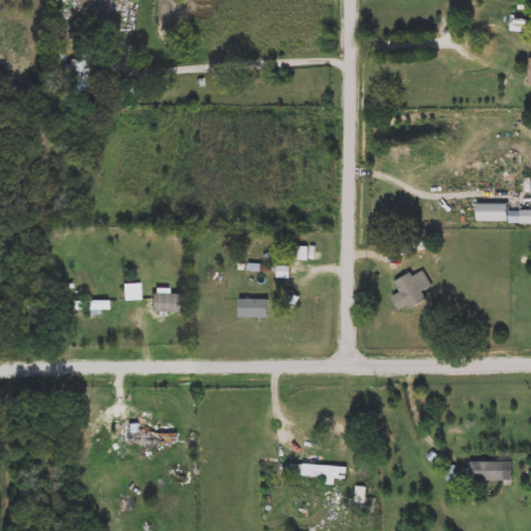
[(530,33),(516,33),(516,10),(530,10),(530,33)]
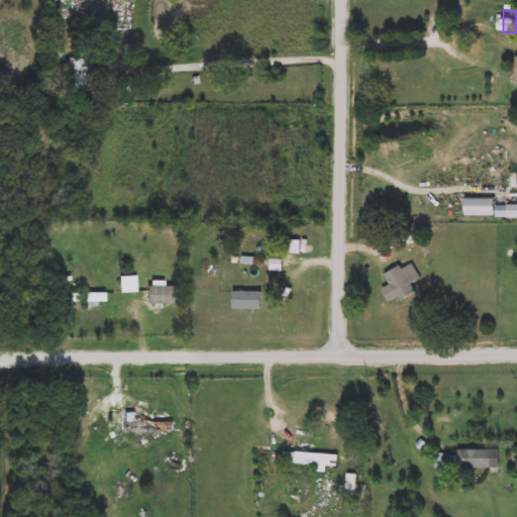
[(47,61),(47,47),(63,47),(63,61),(47,61)]
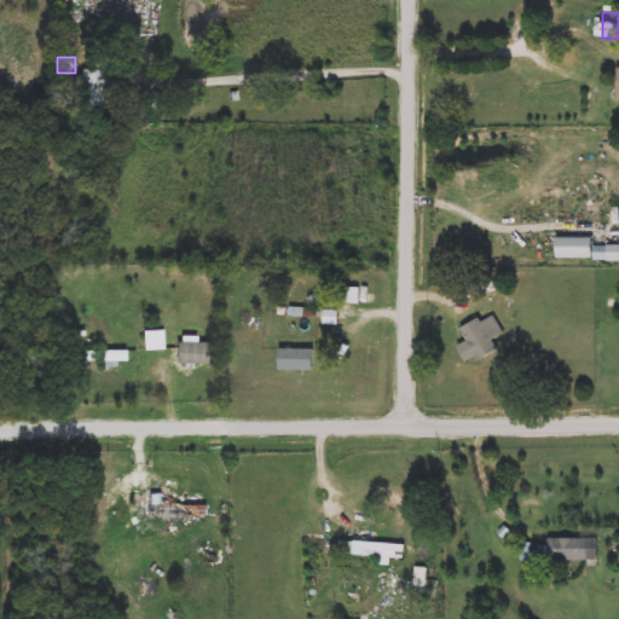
[(103,109),(84,109),(84,73),(103,73),(103,109)]
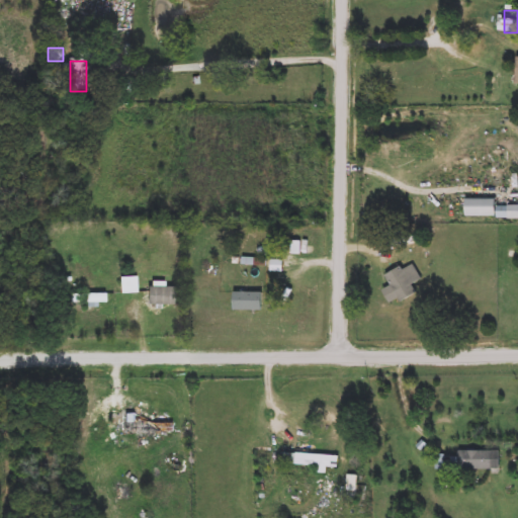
[(497,199),(497,217),(467,217),(467,199),(497,199)]
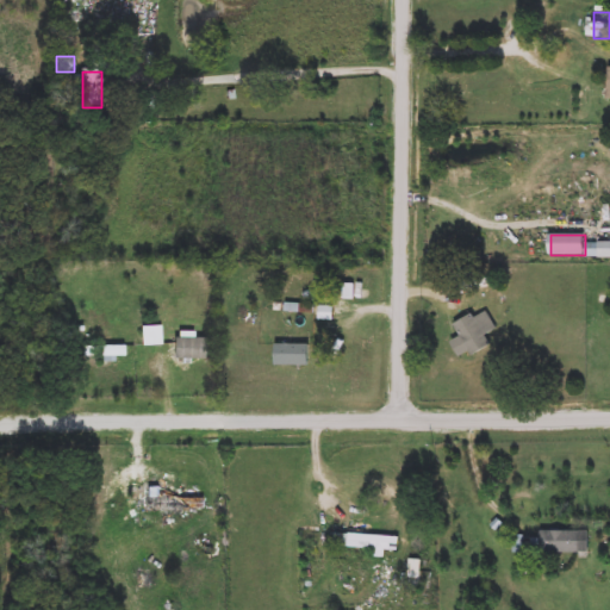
[(609,243),(609,257),(587,257),(587,243),(609,243)]
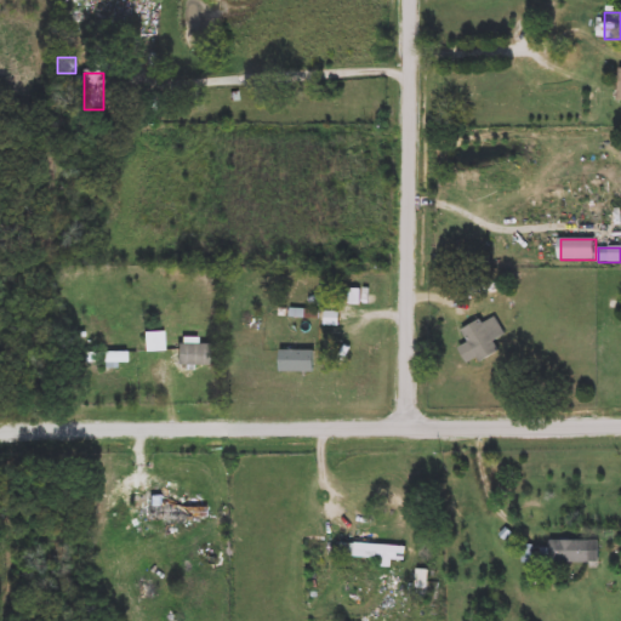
[(463,334),(493,313),(506,334),(495,341),(501,351),(483,363),(463,334)]
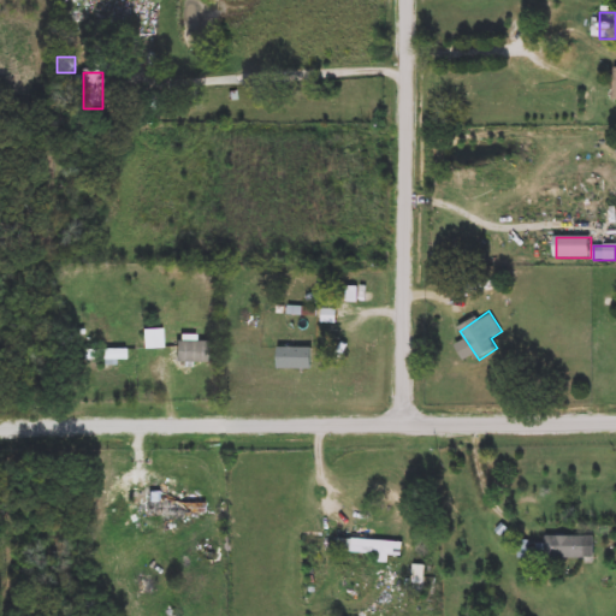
[(143,330),(163,330),(163,349),(143,349),(143,330)]
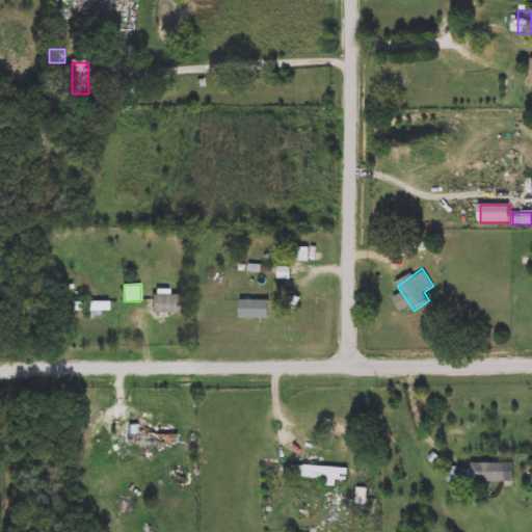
[(178,309),(152,310),(152,300),(178,300),(178,309)]
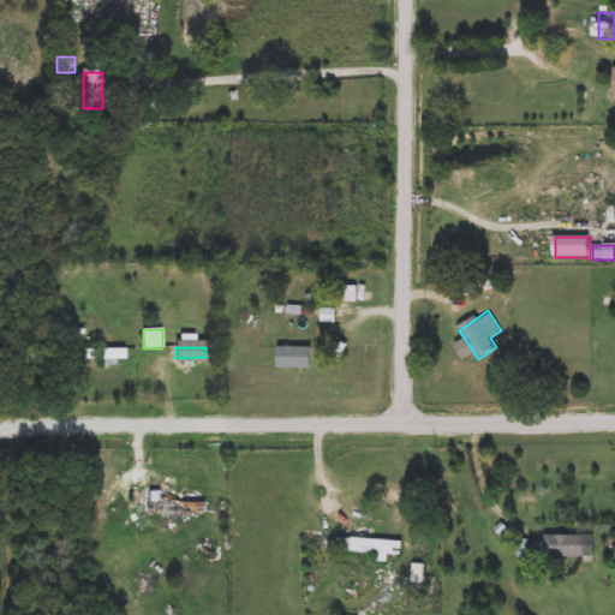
[(278,368),(278,347),(311,347),(311,368),(278,368)]
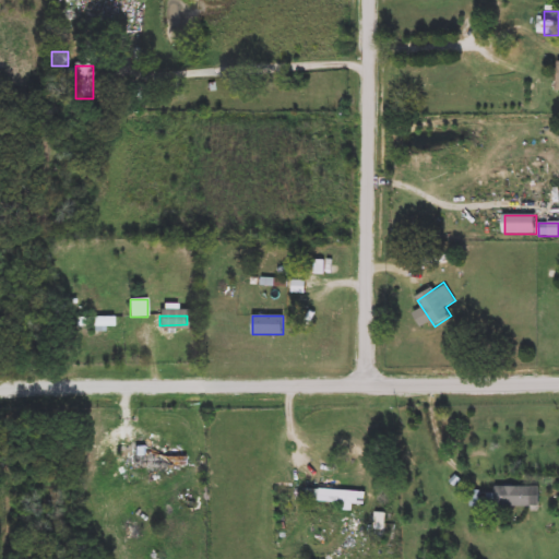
[(114,318),(114,326),(75,326),(75,318),(114,318)]
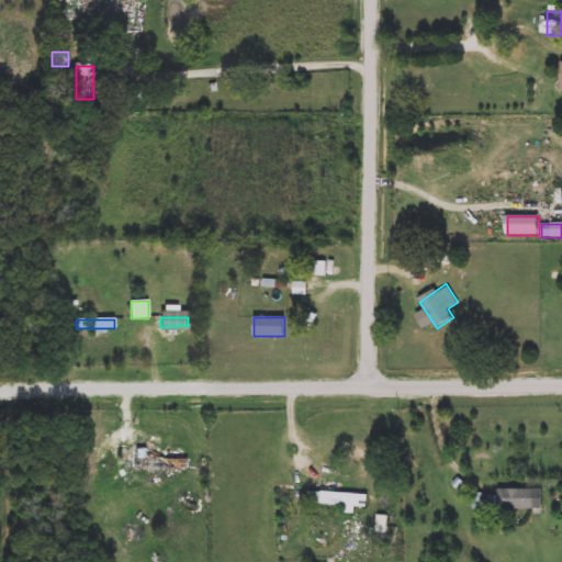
[(152,449),(152,461),(186,460),(186,468),(135,469),(135,450),(152,449)]
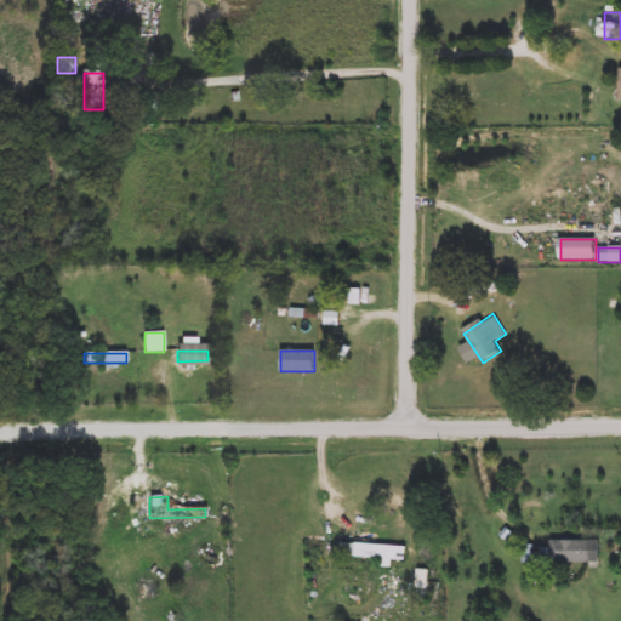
[(599,563),(551,563),(551,541),(599,541),(599,563)]
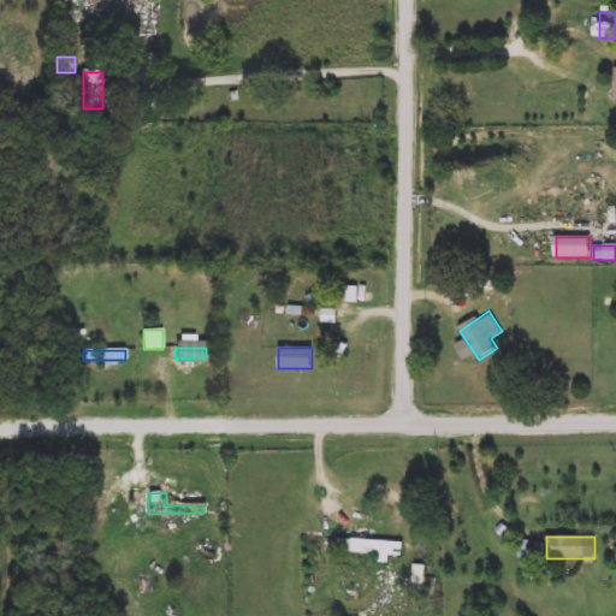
[(378,554),(339,552),(339,540),(402,543),(402,556),(389,555),(389,563),(377,563),(378,554)]
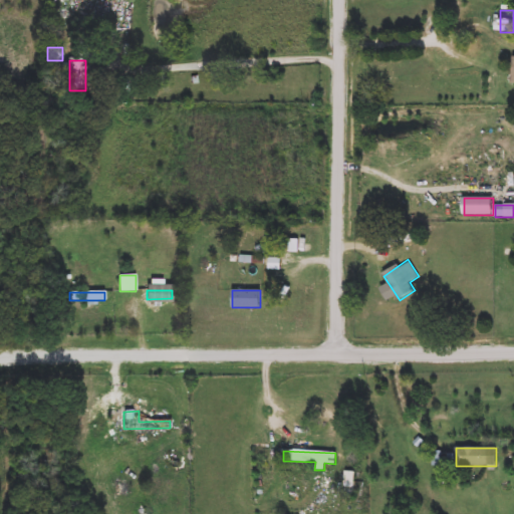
[(353,472),(353,497),(345,497),(345,472),(353,472)]
